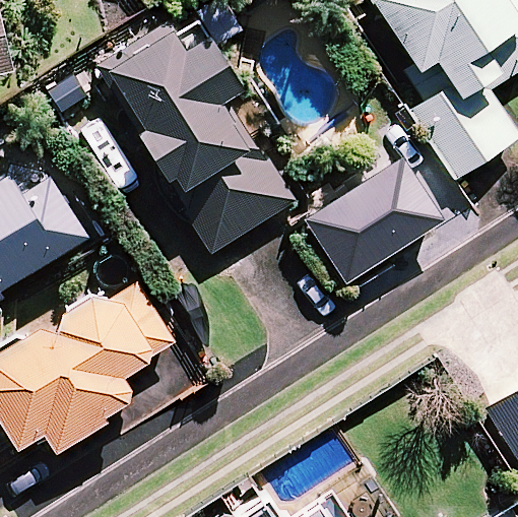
[(517,0),(371,0),(416,65),(393,81),(462,179),(517,138),(517,132),(491,93),(517,74),(517,0)]
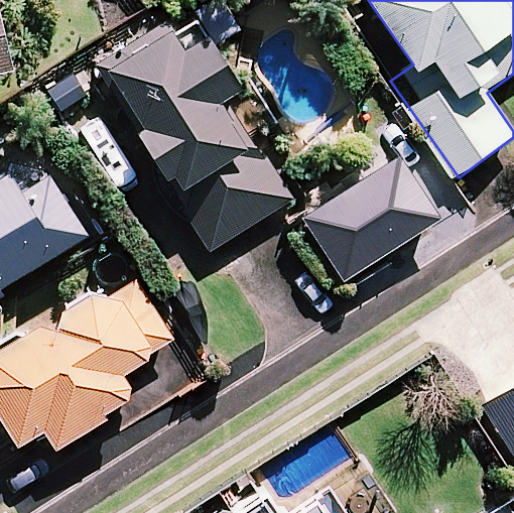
[(99,73),(178,191),(171,197),(211,255),(218,251),(291,201),(225,101),(243,88),(214,45),(241,27),(225,3),(178,34),(171,24),(99,73)]
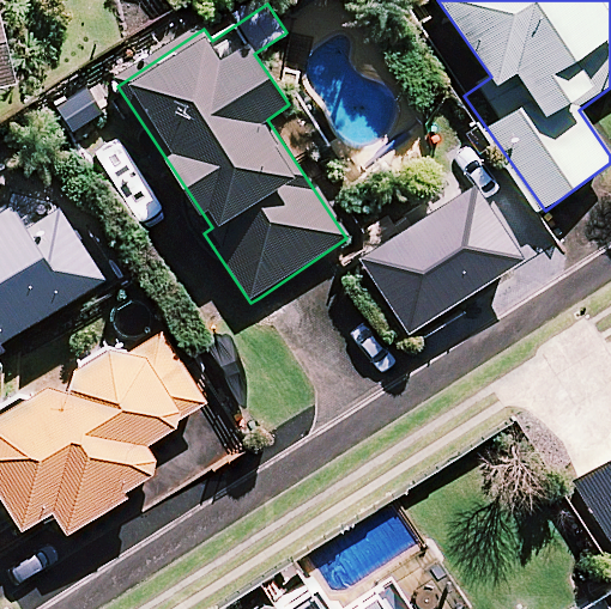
[(0,87),(16,85),(0,19),(0,87)]
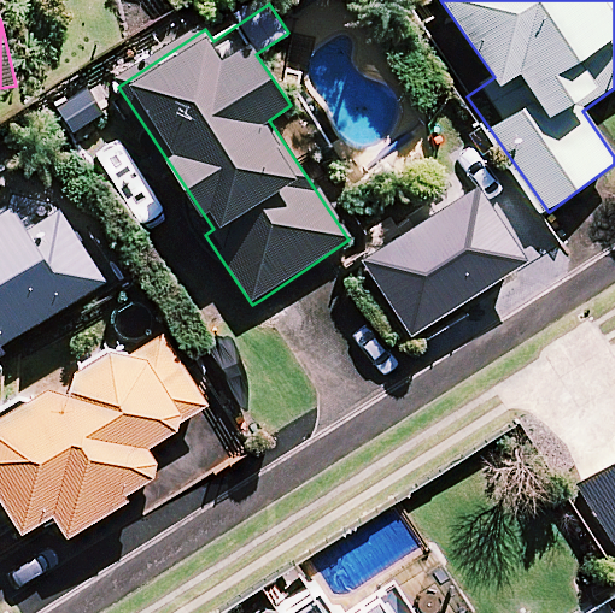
[(106,282),(48,189),(0,219),(0,357),(5,354),(0,347),(106,282)]
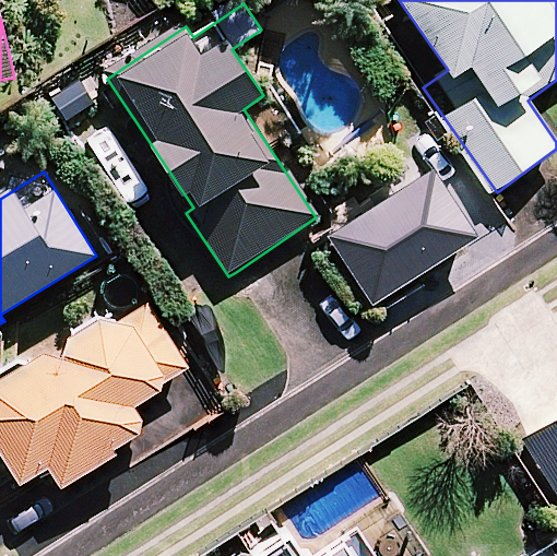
[(189,369),(142,295),(0,383),(0,451),(22,485),(50,468),(62,487),(150,433),(132,405),(189,369)]
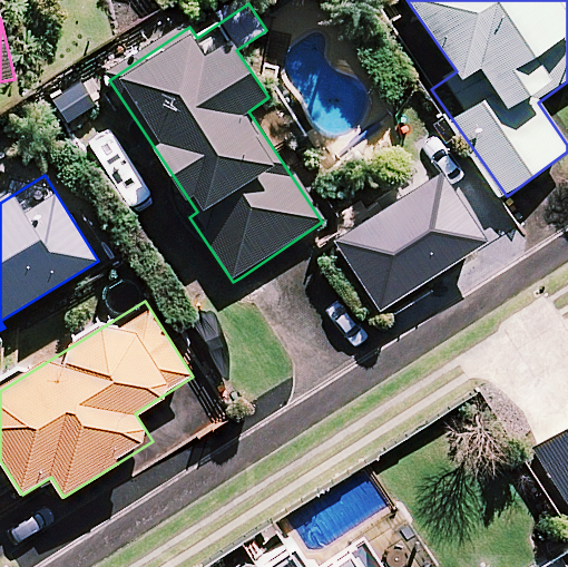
[(567,423),(539,443),(567,488),(567,423)]
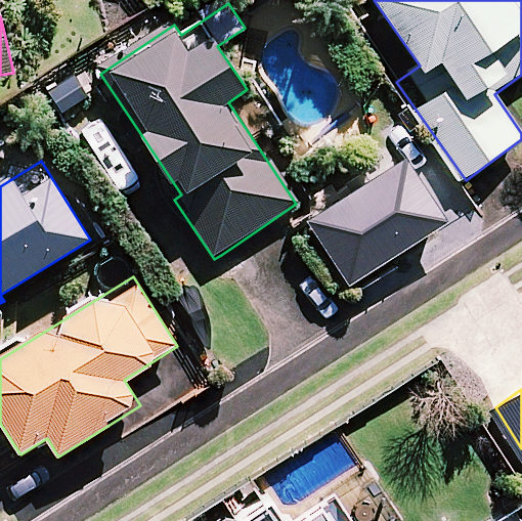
[(346,520),(333,501),(302,520),(281,520),(270,504),(244,520),(346,520)]
